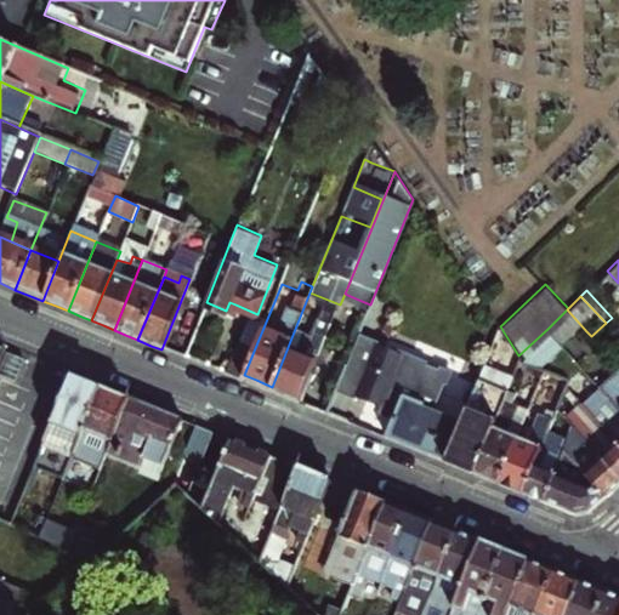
[(301,399),(340,305),(328,300),(321,318),(314,314),(302,346),(290,341),(272,387),(285,393),(301,399)]
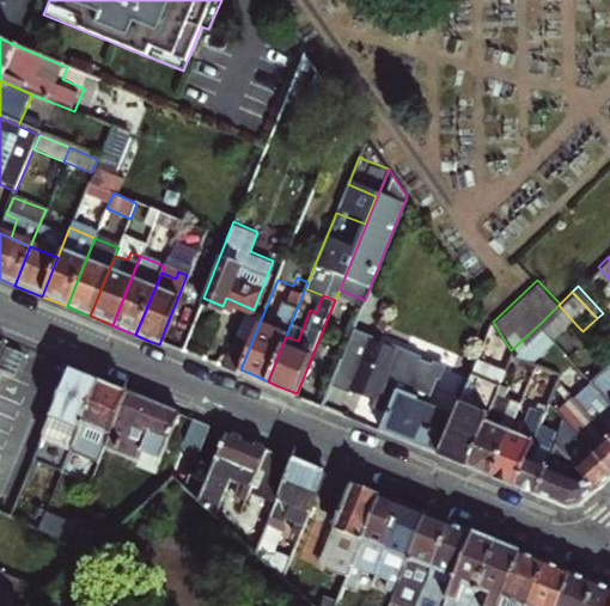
[(559,305),(540,324),(557,344),(578,326),(559,305)]
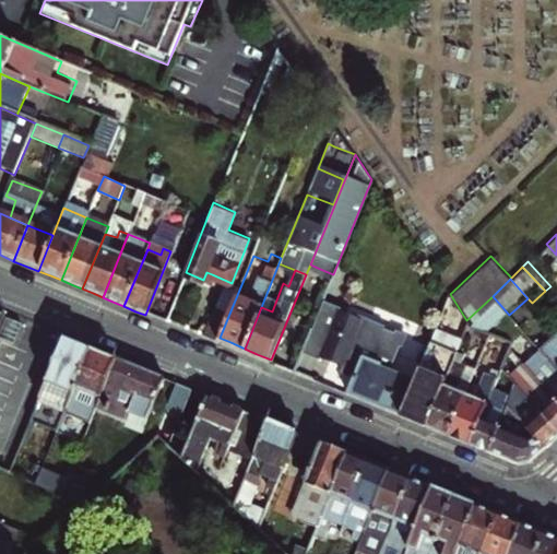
[(509,315),(493,296),(466,320),(490,330),(493,331),(509,315)]
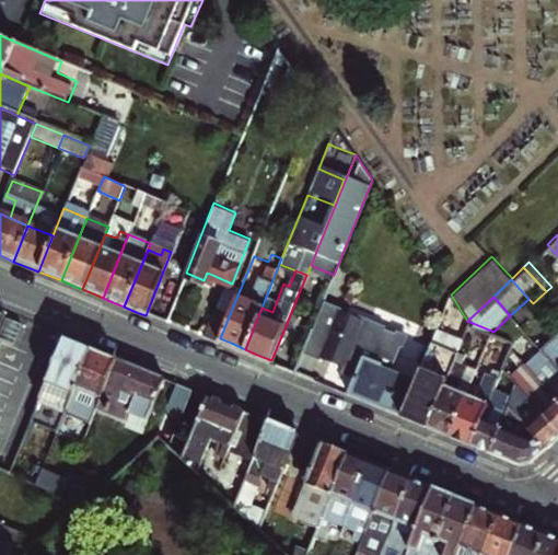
[(323,355),(321,355),(339,307),(341,308),(343,305),(326,299),(324,298),(303,350),(305,350),(322,357),(323,355)]
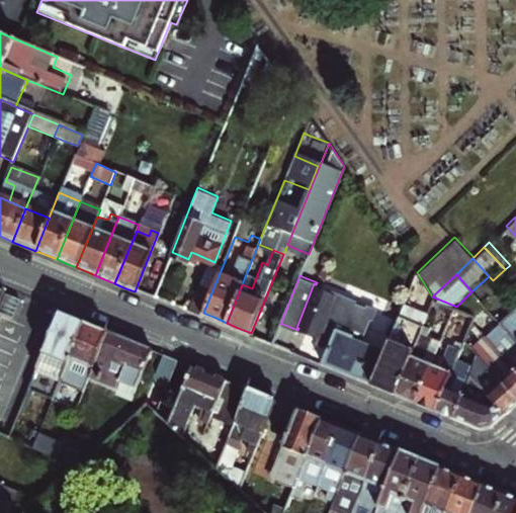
[(203,313),(215,285),(199,279),(188,307),(203,313)]
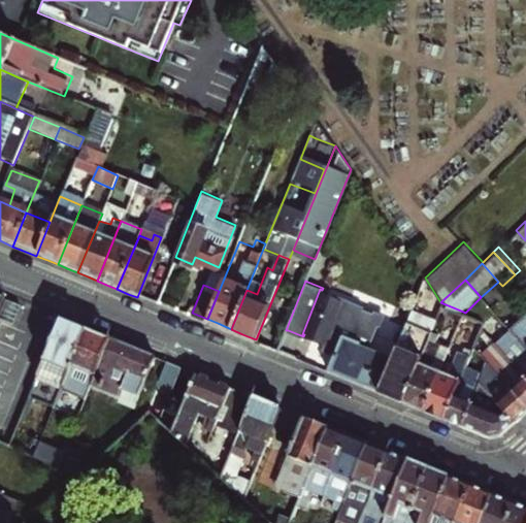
[(356,380),(381,390),(393,358),(394,356),(370,347),(380,324),(384,315),(373,311),(364,306),(333,295),(322,290),(320,289),(302,334),(304,334),(323,342),(337,348),(335,355),(329,369),(356,380)]
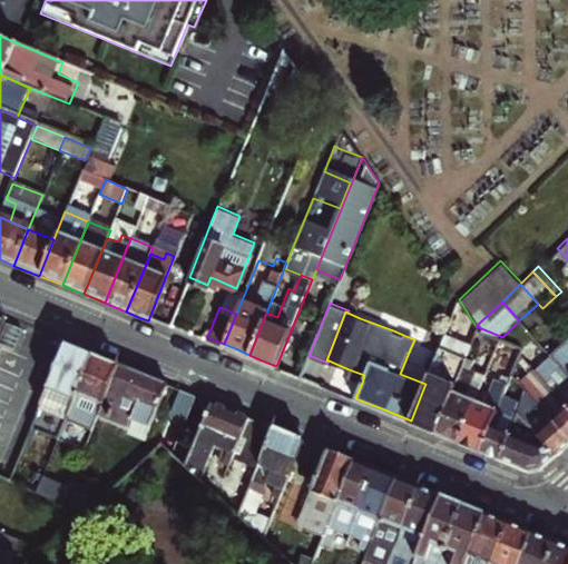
[(360,318),(393,330),(394,328),(361,315),(360,318)]
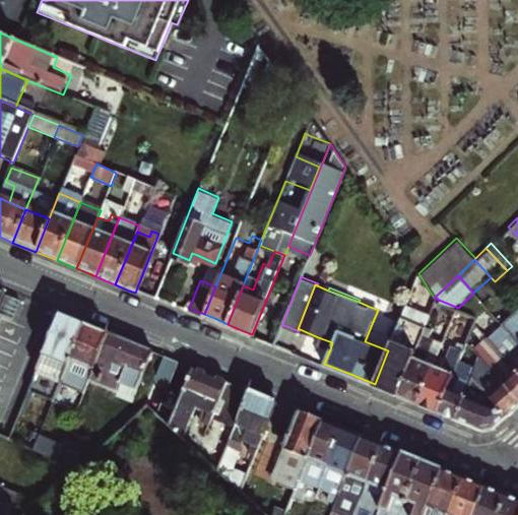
[(16,296),(1,288),(0,290),(0,308),(9,312),(16,296)]
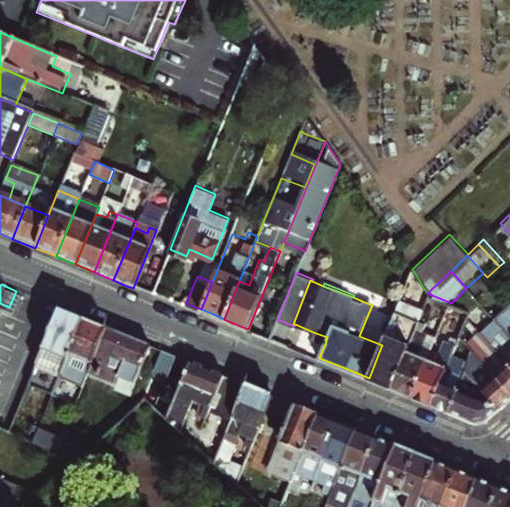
[(379,382),(391,386),(414,326),(416,321),(418,317),(422,306),(400,298),(396,308),(395,312),(382,345),(381,347),(369,378),(379,382)]
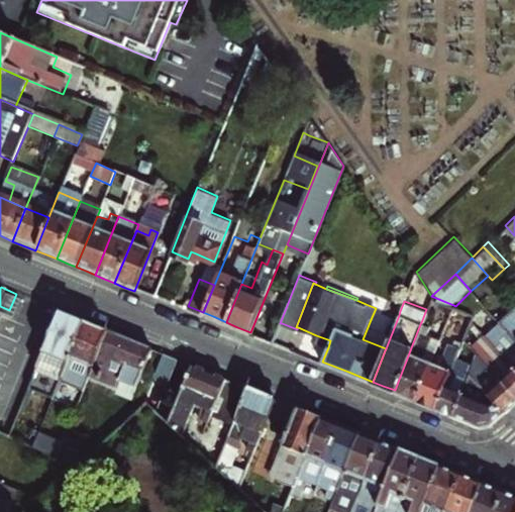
[(376,308),(372,317),(374,318),(379,306),(367,302),(366,304),(376,308)]
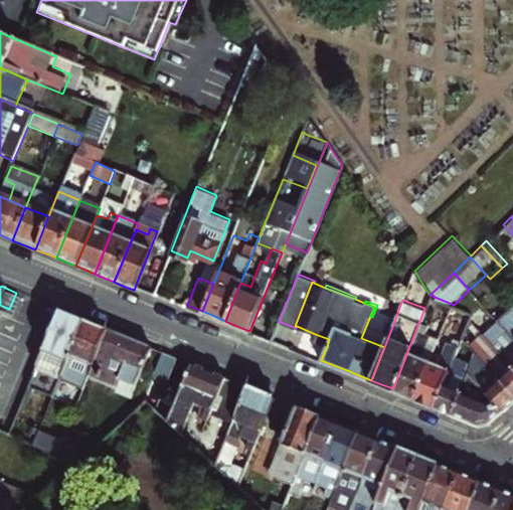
[(36,360),(59,370),(81,316),(68,311),(57,306),(36,360)]
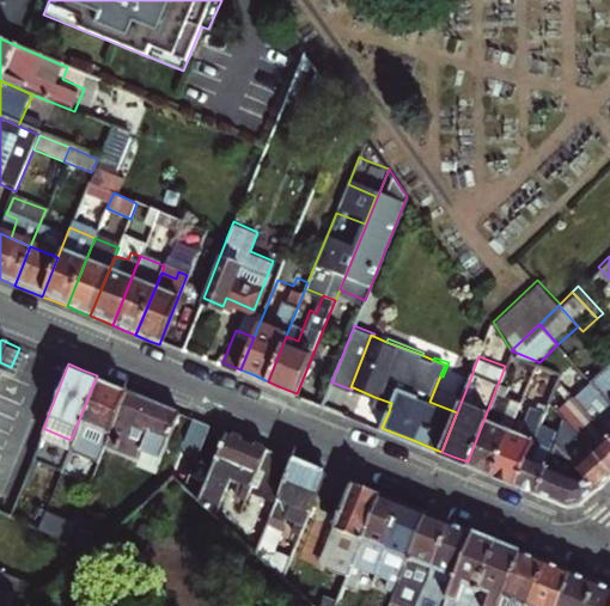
[(609,372),(596,385),(609,401),(609,372)]
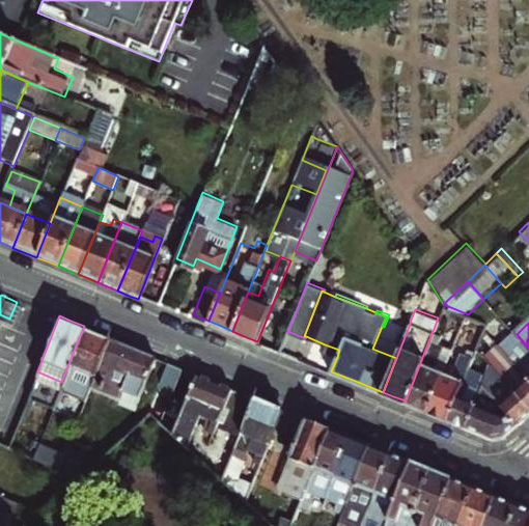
[(84,392),(87,384),(108,336),(96,331),(84,326),(61,382),(84,392)]
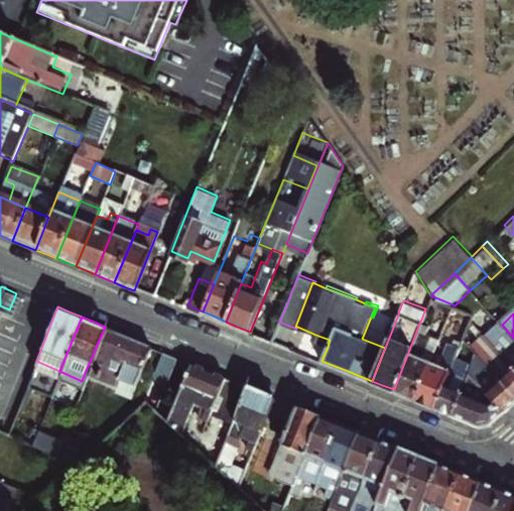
[(402,393),(414,398),(430,359),(439,336),(428,331),(431,324),(421,320),(419,324),(417,329),(394,389),(402,393)]
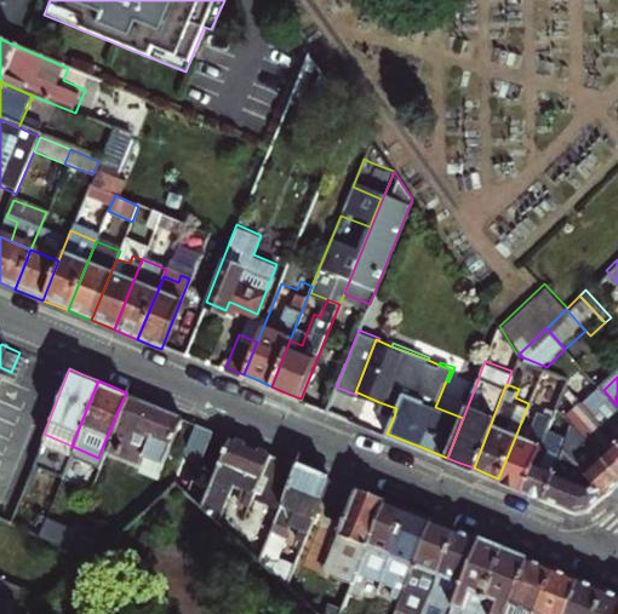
[(568,385),(560,408),(566,414),(574,391),(568,385)]
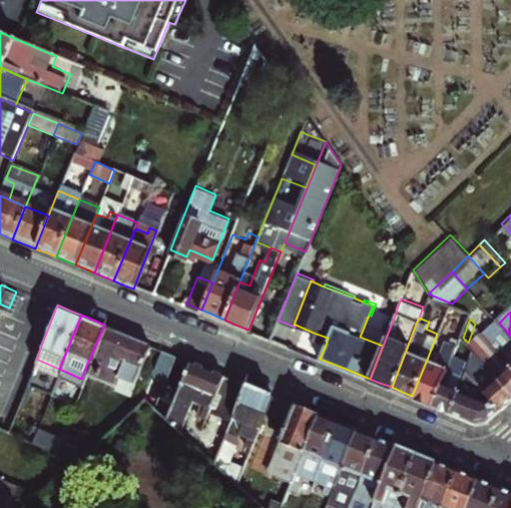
[(486,336),(510,363),(510,336),(499,323),(486,336)]
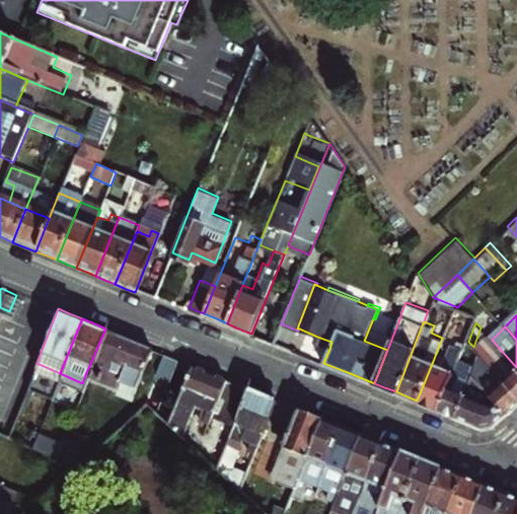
[(105,328),(85,375),(115,387),(120,377),(135,384),(151,347),(128,338),(105,328)]
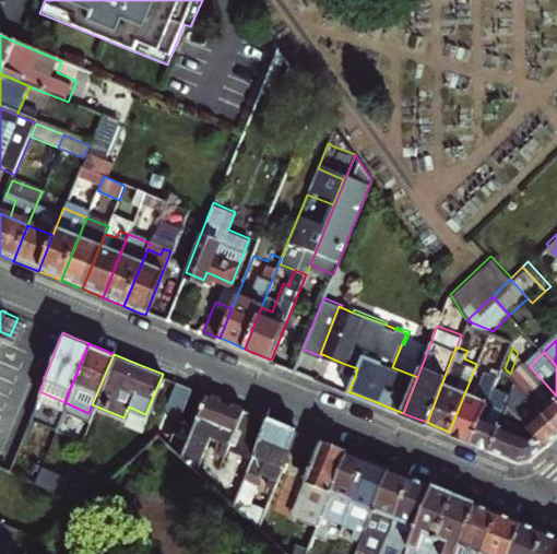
[(347,373),(355,376),(357,368),(342,363),(340,368),(347,373)]
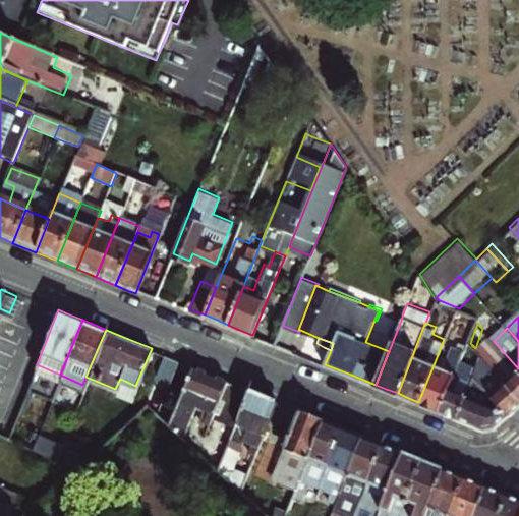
[(482,357),(518,396),(518,368),(494,341),(492,339),(478,352),(482,357)]
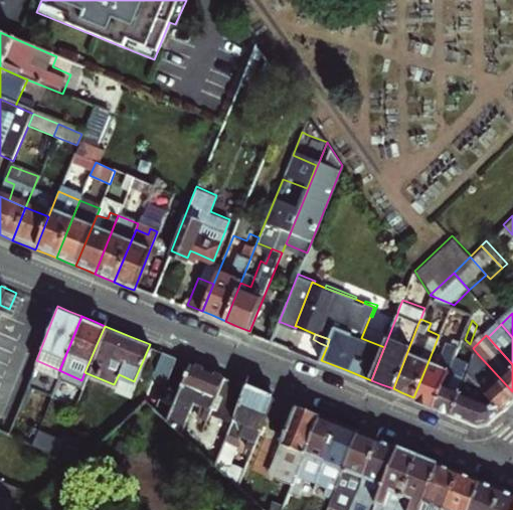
[(452,412),(469,372),(477,353),(473,348),(470,344),(465,339),(461,347),(436,406),(443,408),(452,412)]
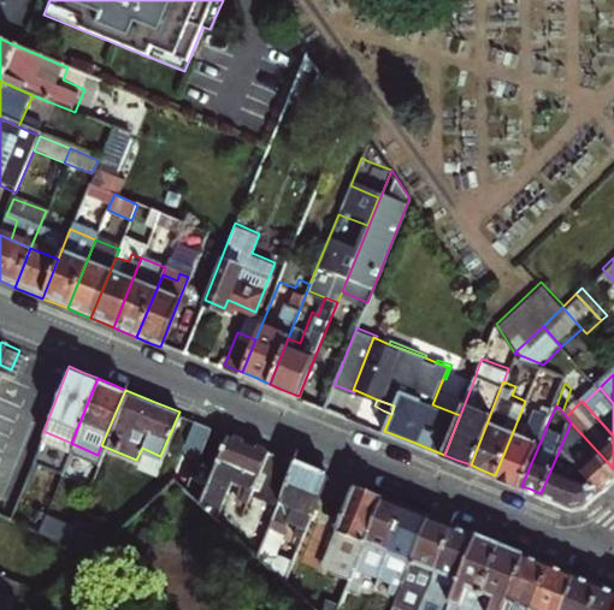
[(521,486),(551,415),(538,409),(527,433),(514,428),(495,475),(507,479),(521,486)]
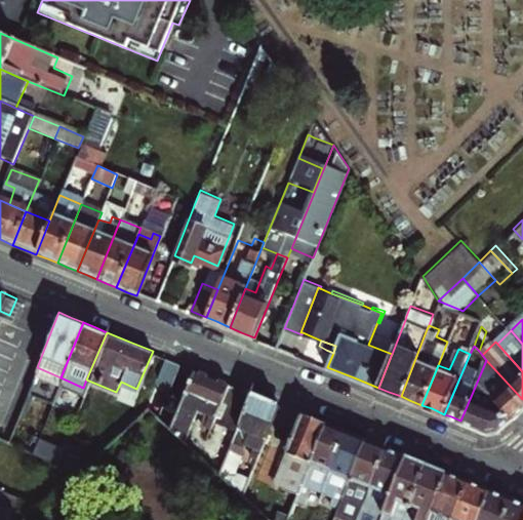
[(151,380),(167,387),(177,361),(170,358),(160,354),(151,380)]
